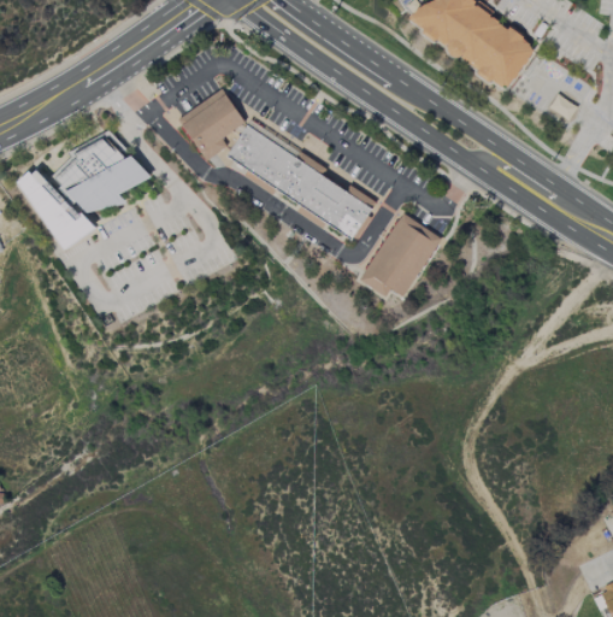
[(436,0),(422,6),(416,13),(416,16),(410,23),(419,30),(422,27),(428,33),(425,36),(438,47),(442,42),(449,48),(449,51),(451,54),(452,58),(455,60),(459,62),(463,63),(465,62),(482,74),(479,76),(494,86),(495,82),(506,89),(536,48),(526,42),(530,37),(517,28),(514,30),(513,29),(511,31),(500,25),(501,23),(496,19),(499,15),(484,5),(481,10),(478,7),(482,3),(478,0),(436,0)]
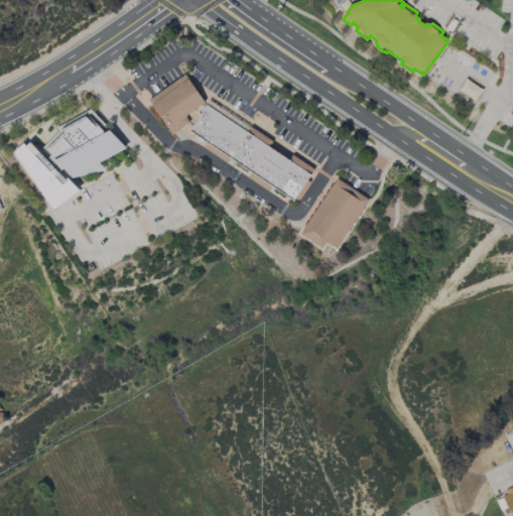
[(154,106),(152,102),(156,99),(187,77),(189,79),(190,81),(154,106)]
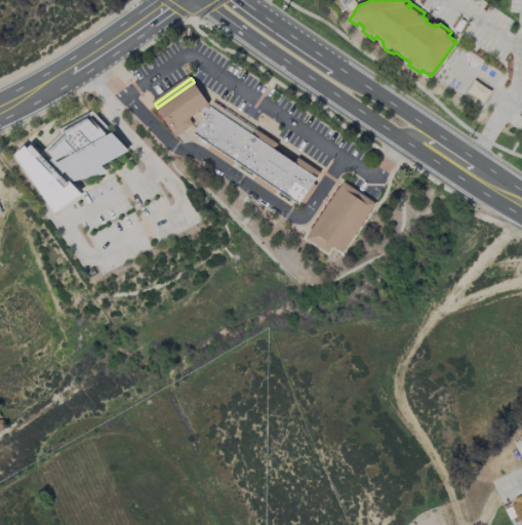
[(470,92),(486,103),(493,91),(476,81),(470,92)]
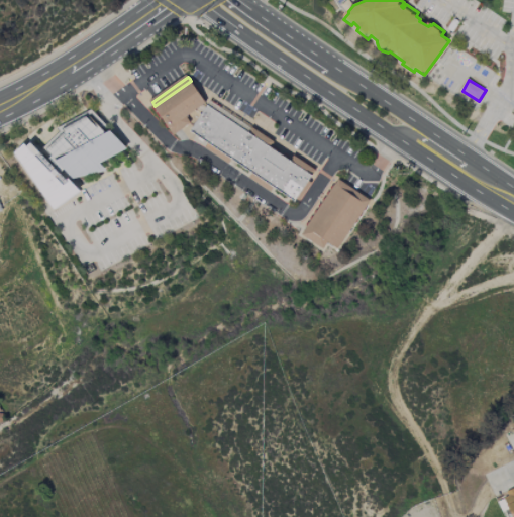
[(155,106),(159,111),(176,135),(193,123),(188,117),(197,111),(207,104),(191,81),(155,106)]
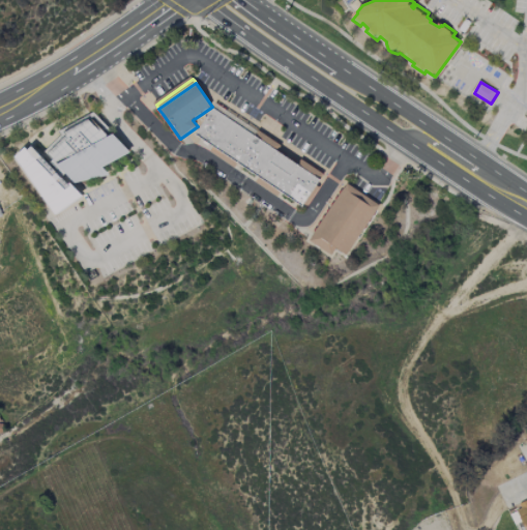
[(214,109),(217,105),(258,130),(254,136),(214,109)]
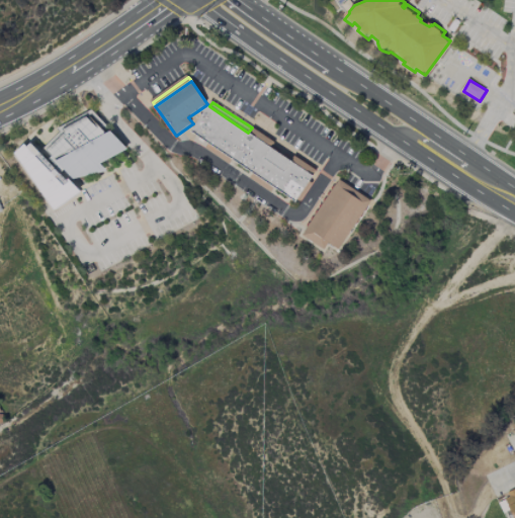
[(197,111),(203,115),(209,106),(208,105),(207,104),(197,111)]
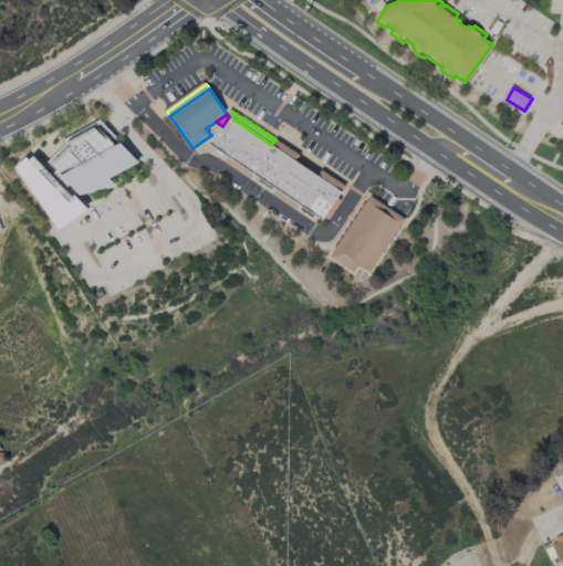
[(229,116),(222,126),(210,144),(229,157),(253,173),(271,145),(229,116)]
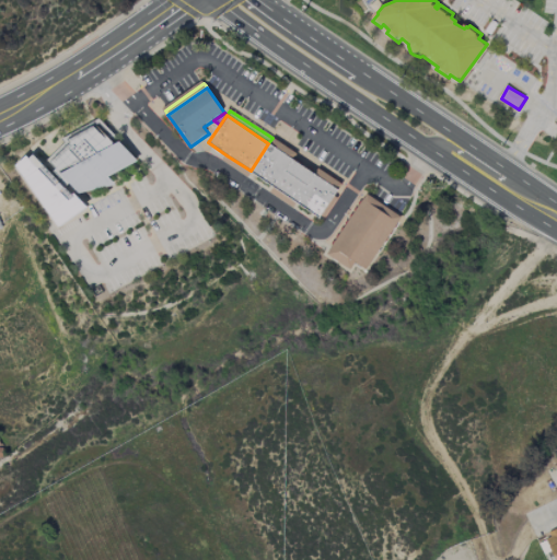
[(91,123),(99,118),(113,130),(120,139),(118,140),(114,143),(107,137),(104,138),(93,126),(91,123)]
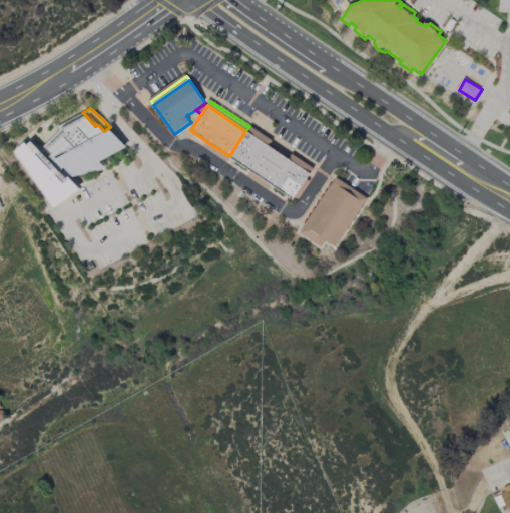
[(62,128),(61,125),(83,112),(85,115),(62,128)]
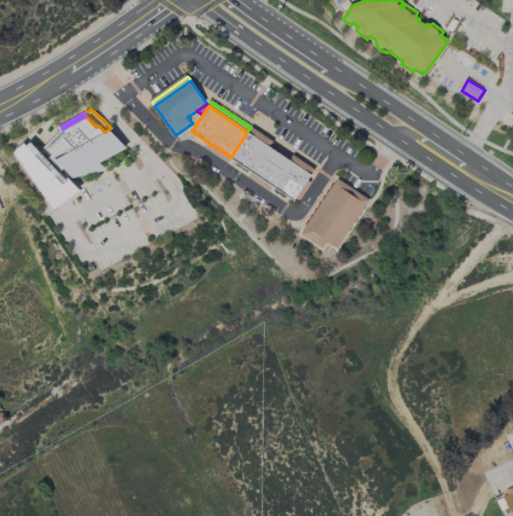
[(62,134),(65,132),(62,129),(86,116),(96,127),(99,126),(105,132),(55,159),(46,149),(62,134)]
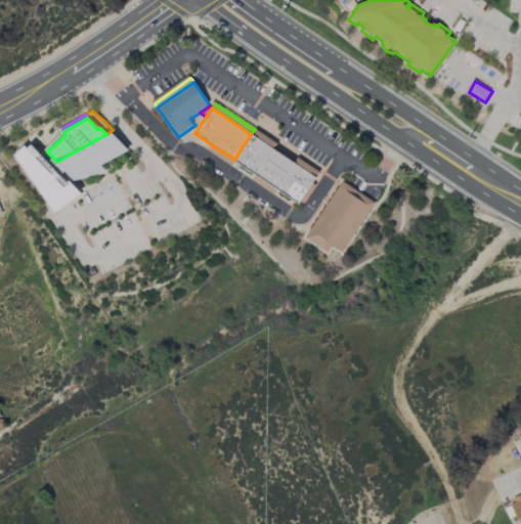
[(274,149),(277,143),(255,129),(251,134),(271,147),(274,149)]
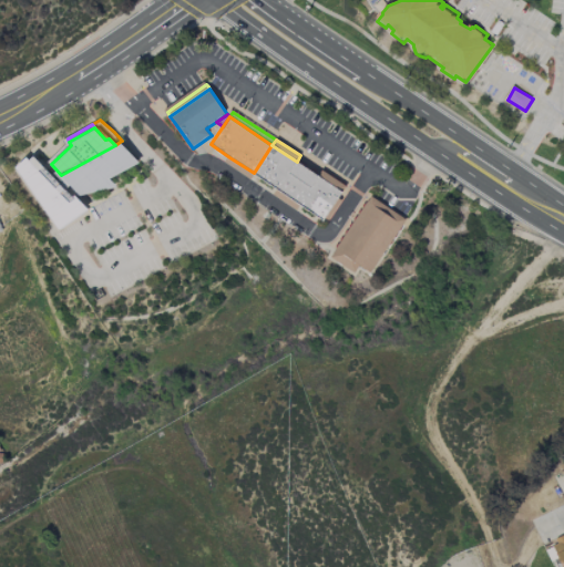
[(79,197),(69,185),(61,175),(115,145),(120,142),(139,162),(137,163),(111,178),(116,187),(114,187),(82,196),(79,197)]
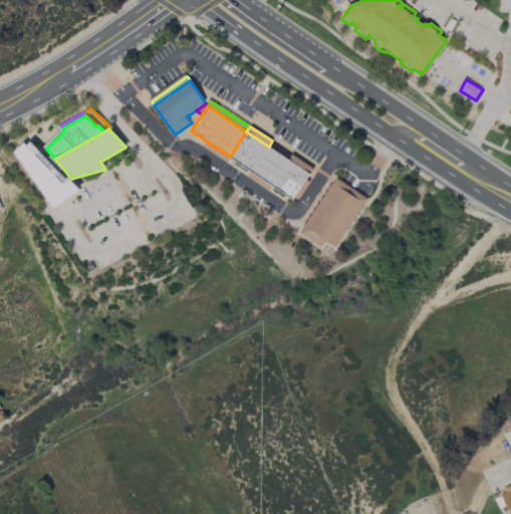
[(46,149),(62,134),(59,132),(44,146),(45,147),(46,149)]
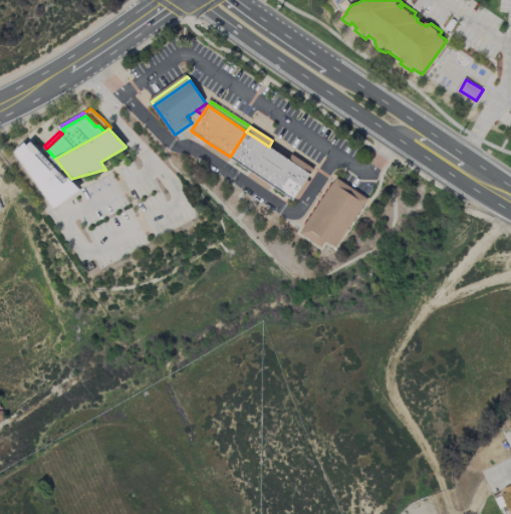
[(246,132),(266,145),(260,156),(281,170),(288,159),(289,160),(304,171),(301,176),(306,180),(293,198),(291,200),(271,186),(251,172),(231,158),(230,157),(246,132)]
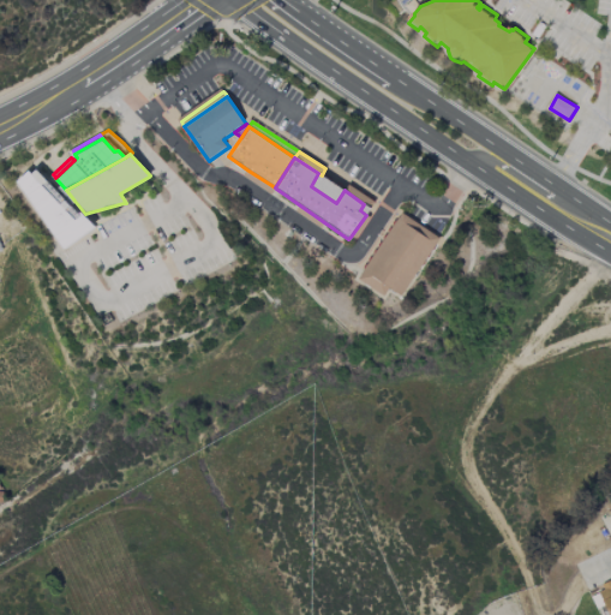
[(36,168),(45,177),(64,198),(59,203),(31,173),(36,168)]
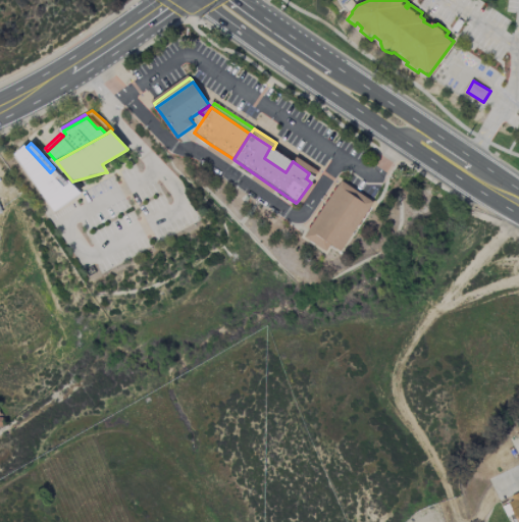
[(27,147),(24,145),(15,156),(51,208),(54,212),(80,192),(70,181),(64,187),(50,172),(27,147)]
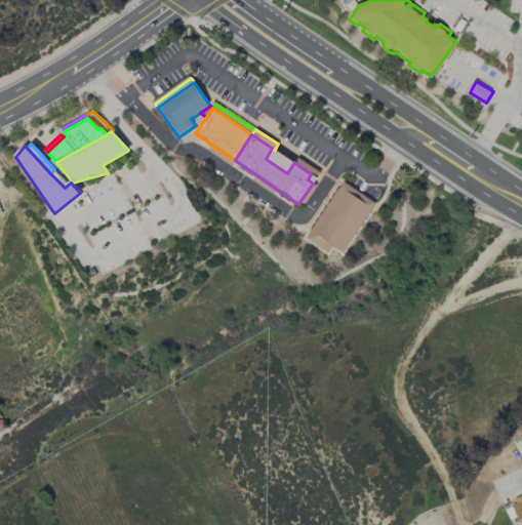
[(236,161),(233,166),(209,151),(212,146),(235,160),(236,161)]
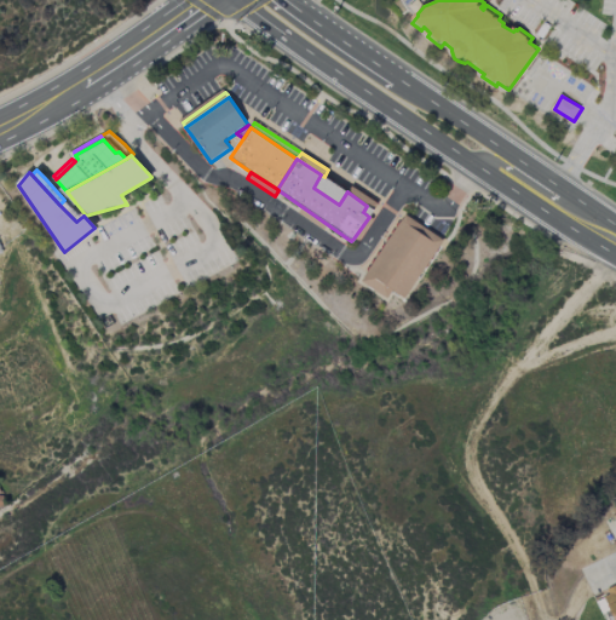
[(72,207),(74,204),(75,202),(67,191),(56,179),(55,177),(52,178),(51,179),(47,174),(45,178),(64,200),(72,207)]
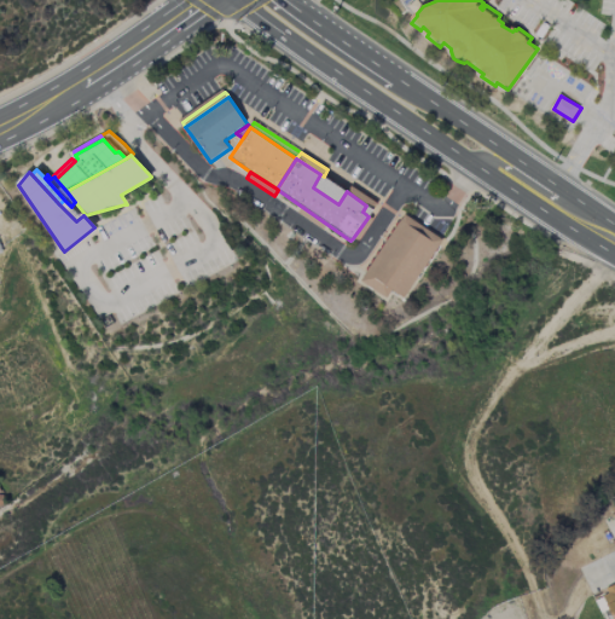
[(320,174),(324,177),(325,178),(334,183),(338,186),(347,191),(338,204),(313,187),(320,174)]
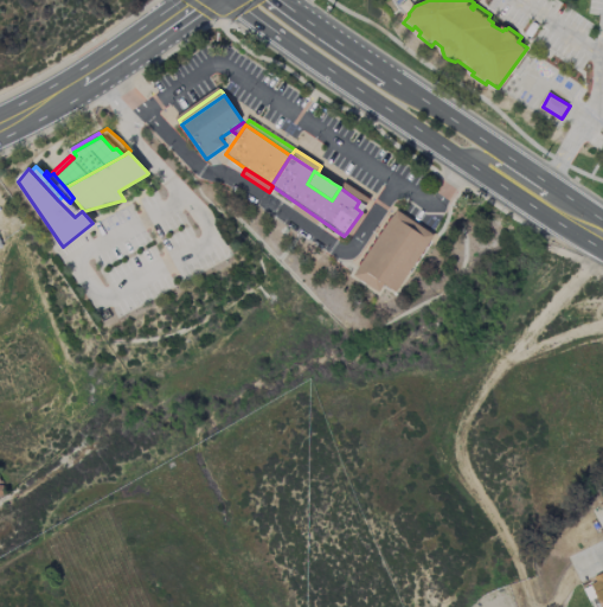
[(341,189),(346,183),(371,199),(366,206),(359,202),(341,189)]
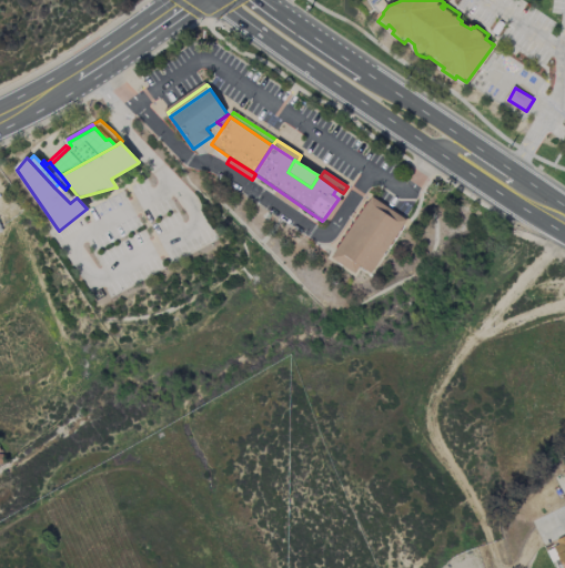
[(66,190),(72,196),(74,195),(77,198),(70,203),(54,188),(59,183),(66,190)]
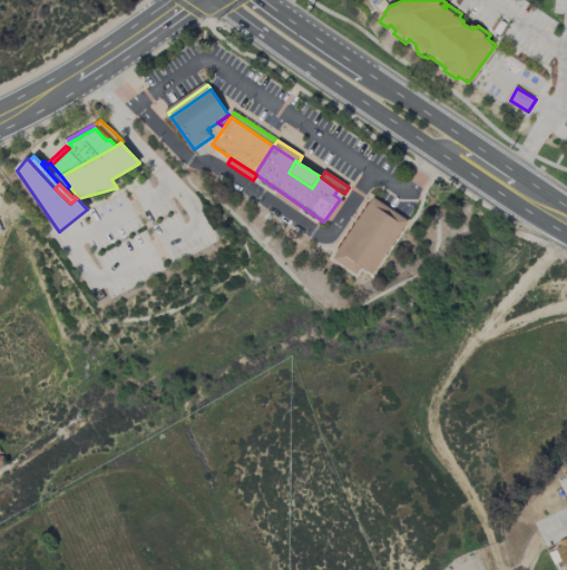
[(344,194),(340,199),(334,195),(338,189),(344,194)]
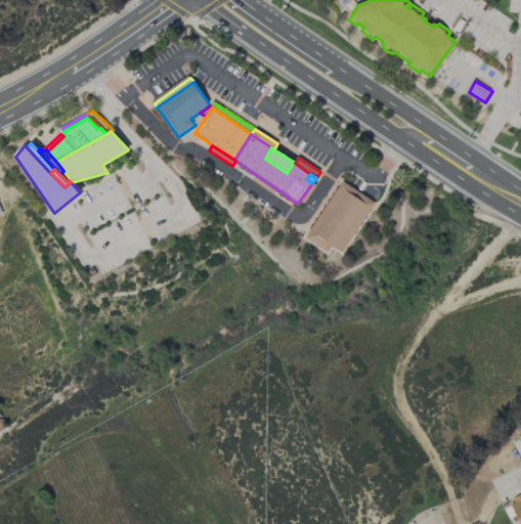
[(276,189),(273,194),(253,180),(256,175),(276,189)]
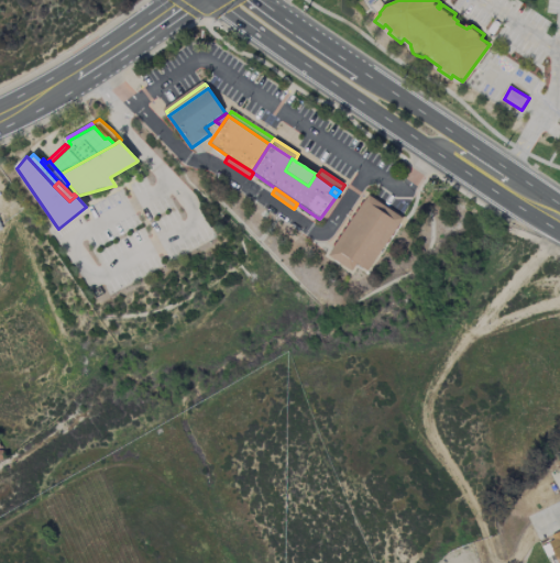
[(329,254),(371,196),(404,218),(385,243),(366,271),(357,263),(351,271),(329,254)]
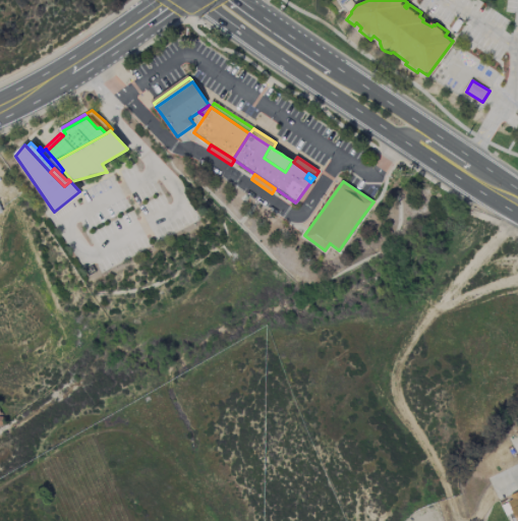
[(310,182),(314,184),(301,203),(297,200),(310,182)]
